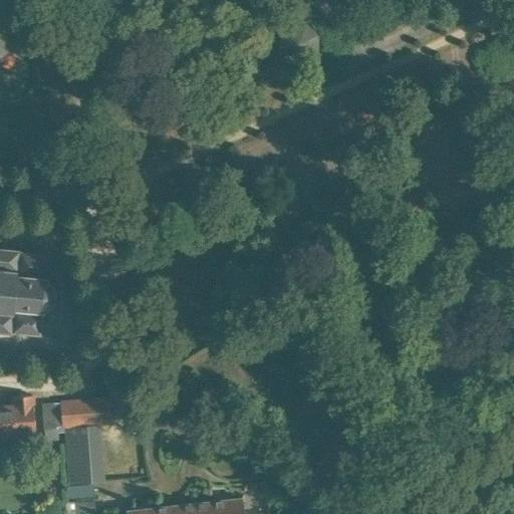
[(0,54),(14,46),(3,28),(0,22),(0,54)]
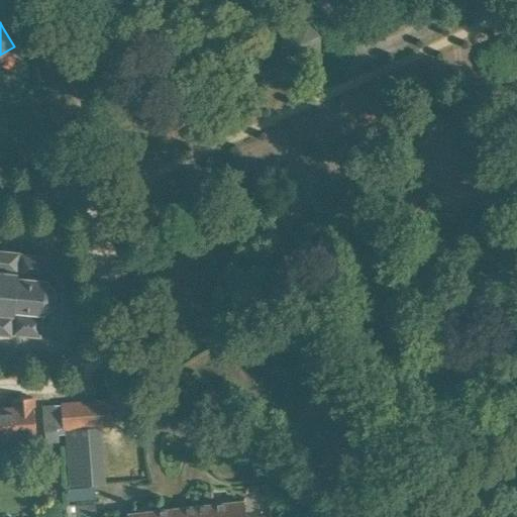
[(297,61),(302,63),(308,65),(315,64),(320,62),(325,57),(328,52),(329,45),(328,39),(325,33),(320,29),(314,26),(309,26),(303,27),(298,29),(294,34),(291,39),(290,44),(291,50),(294,56),(297,61)]
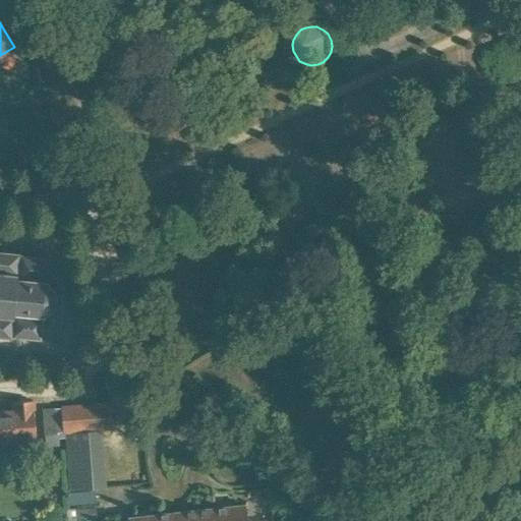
[(0,336),(9,338),(9,340),(12,340),(12,338),(21,339),(21,338),(40,339),(40,340),(42,340),(43,340),(43,338),(42,338),(44,320),(46,319),(45,315),(54,308),(57,309),(58,307),(55,305),(56,294),(60,293),(59,290),(56,291),(48,282),(50,279),(47,278),(49,259),(50,259),(50,257),(49,257),(49,256),(48,256),(47,257),(30,255),(20,254),(20,251),(17,251),(17,253),(3,252),(4,250),(1,250),(1,252),(0,251),(0,336)]
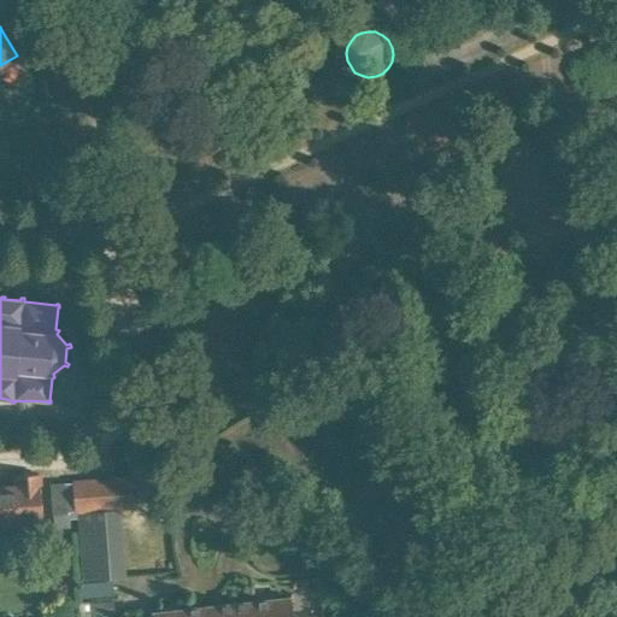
[(0,524),(43,522),(40,474),(17,476),(17,487),(0,488),(0,524)]
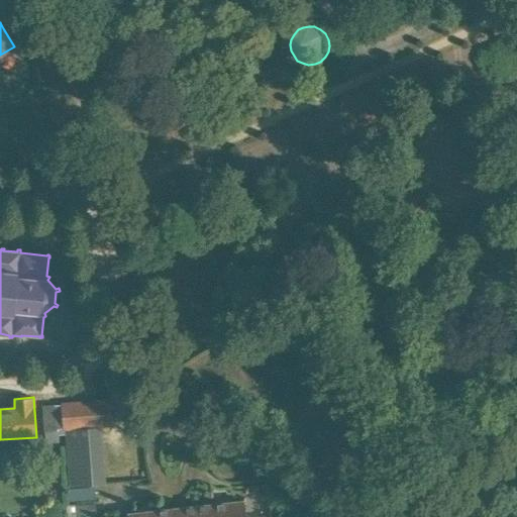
[(62,404),(64,424),(64,428),(112,424),(110,400),(62,404)]
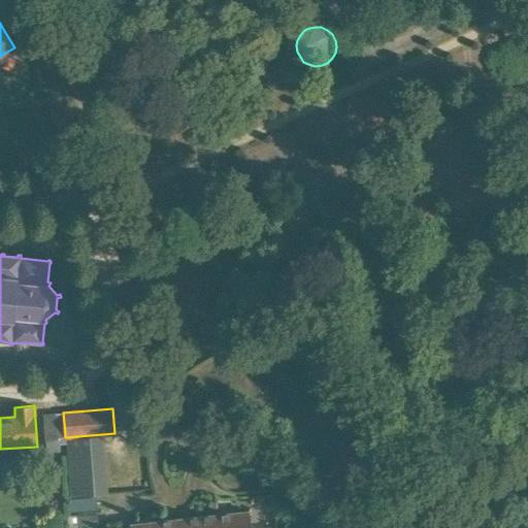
[(43,414),(45,439),(46,446),(59,444),(56,414),(43,414)]
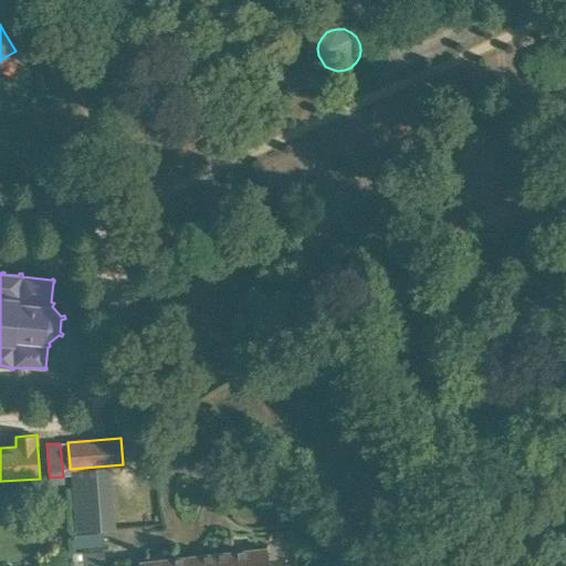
[(121,530),(118,491),(88,492),(88,507),(77,509),(77,532),(121,530)]
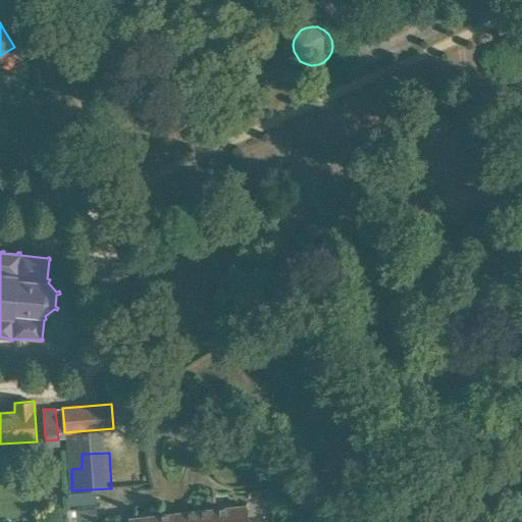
[(246,506),(214,509),(215,521),(248,521),(247,509),(246,506)]
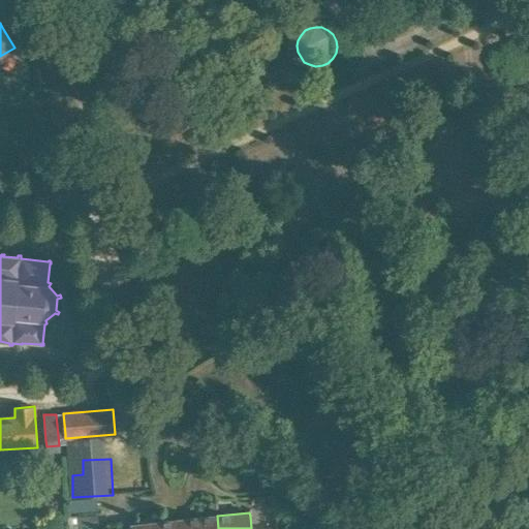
[(218,528),(217,516),(178,520),(179,528),(218,528)]
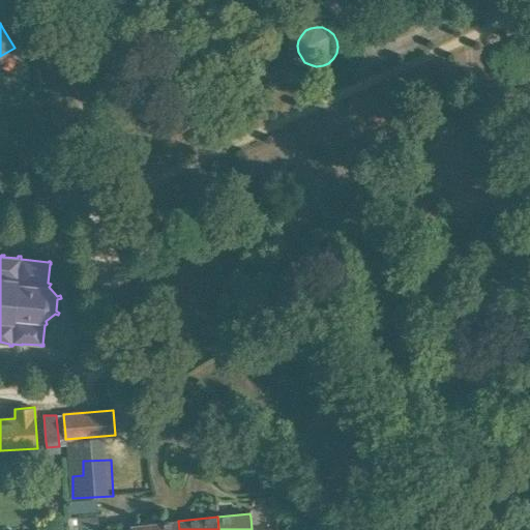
[(133,529),(179,529),(178,521),(133,526),(133,529)]
